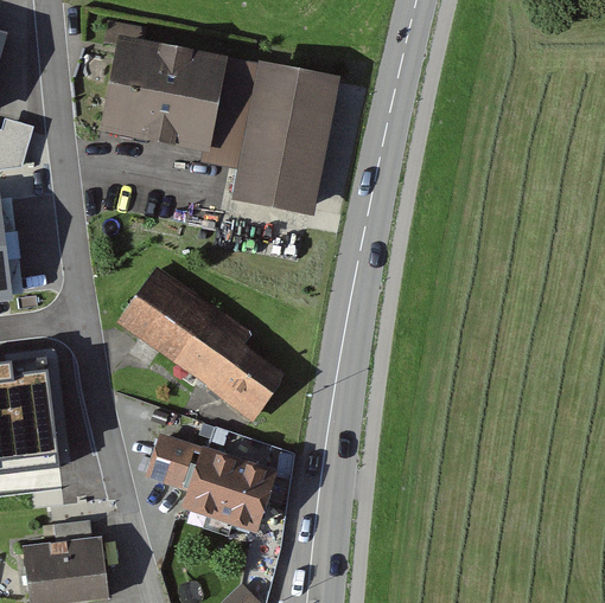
[(227,56),(118,34),(100,129),(201,148),(209,149),(225,58),(227,56)]
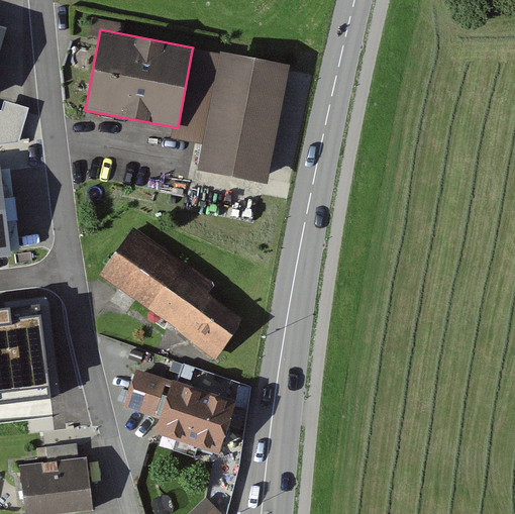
[(290,64),(219,50),(218,55),(192,49),(178,127),(171,126),(169,138),(201,144),(197,170),(267,183),(290,64)]
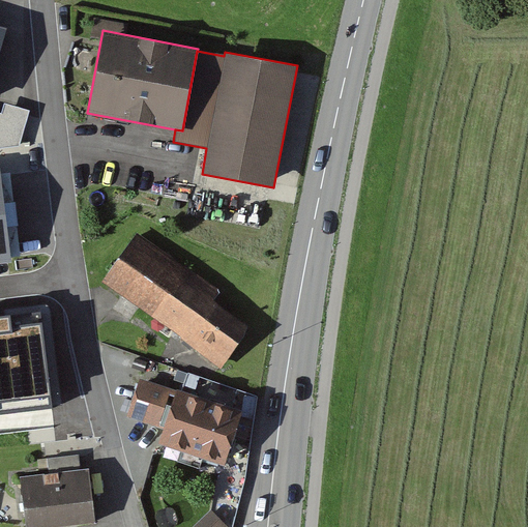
[(28,112),(3,105),(0,114),(0,149),(19,147),(28,112)]
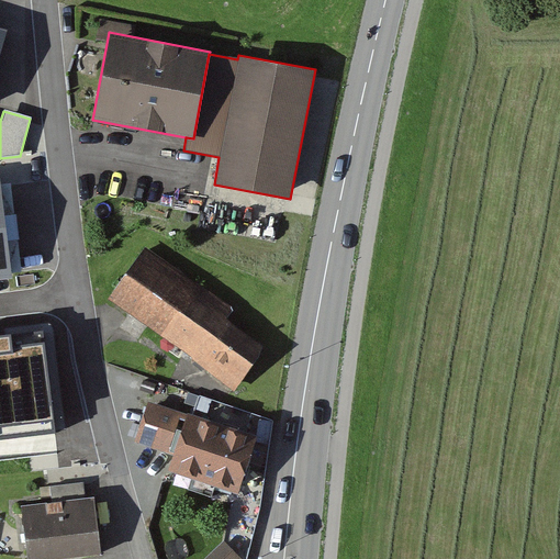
[(3,212),(0,186),(0,274),(11,272),(8,239),(19,238),(15,211),(3,212)]
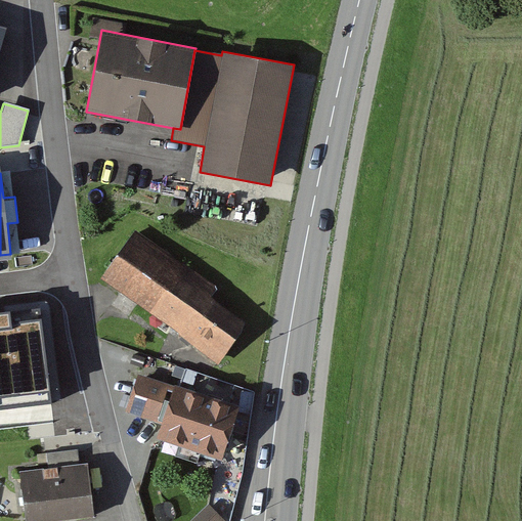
[(217,290),(134,231),(100,279),(217,361),(244,323),(210,300),(217,290)]
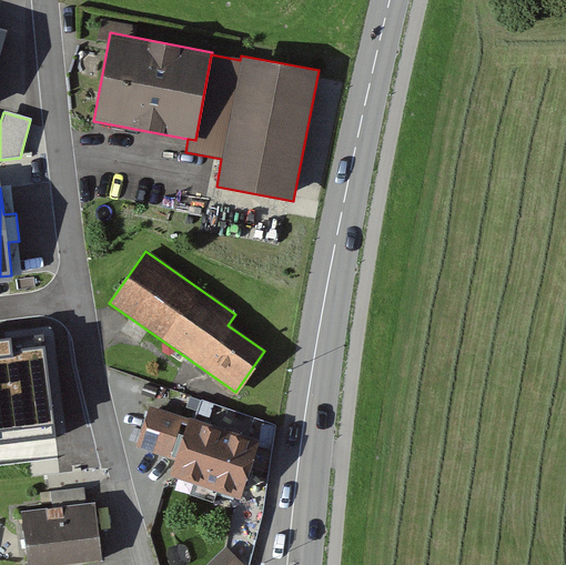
[(0,453),(58,450),(50,346),(0,350),(0,453)]
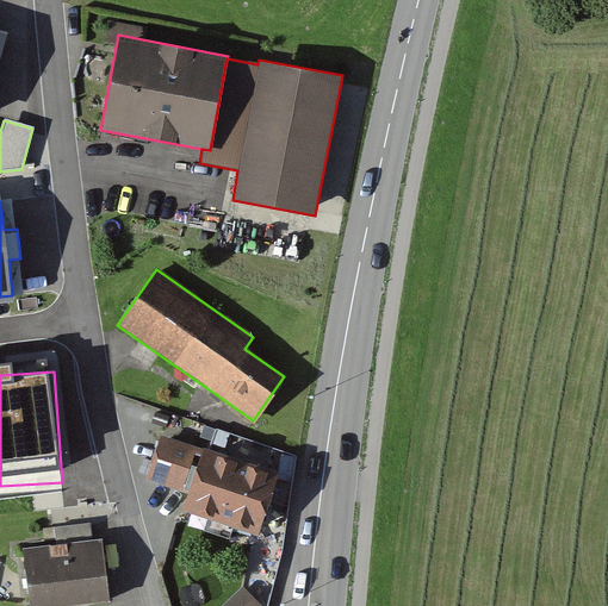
[(200,450),(157,436),(143,481),(185,495),(180,510),(259,535),(279,472),(202,447),(200,450)]
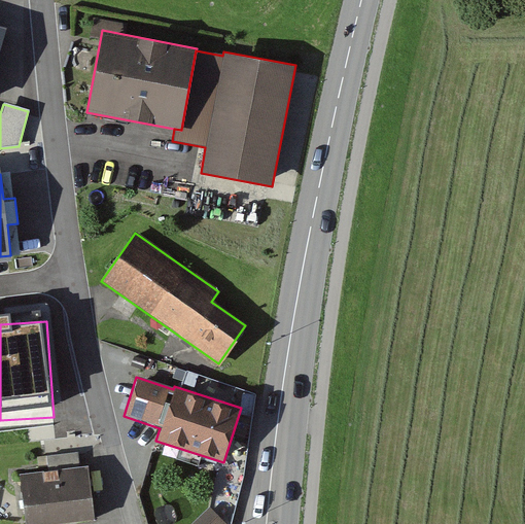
[(48,470),(19,475),(26,523),(53,523),(95,518),(88,465),(80,466),(78,453),(46,457),(48,470)]
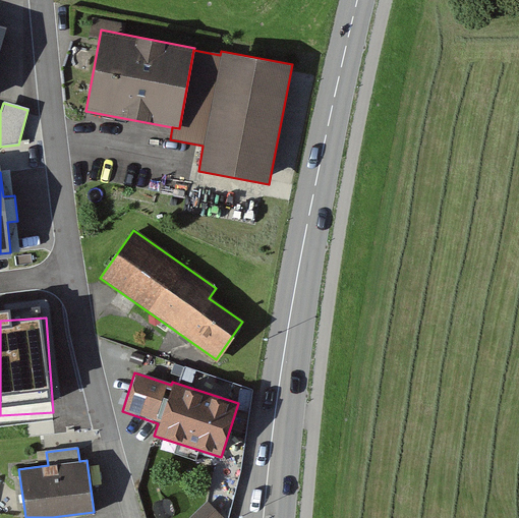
[(206,503),(189,517),(220,517),(206,503)]
